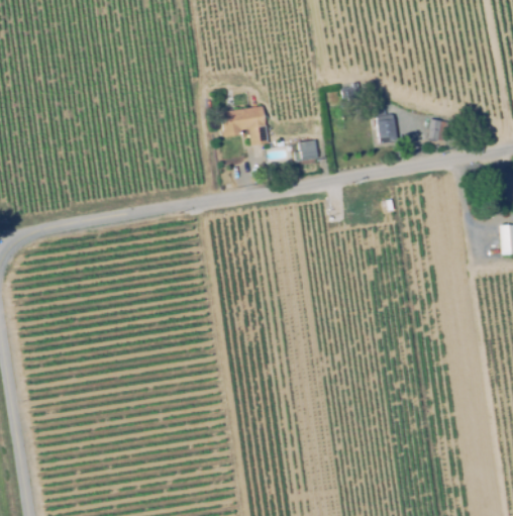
[(358,82),(361,94),(346,96),(345,88),(353,87),(352,83),(358,82)]
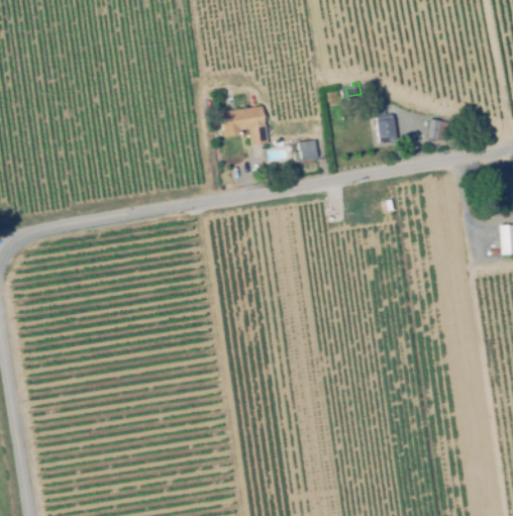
[(250,145),(248,129),(240,130),(241,134),(223,137),(220,112),(263,106),(268,142),(250,145)]
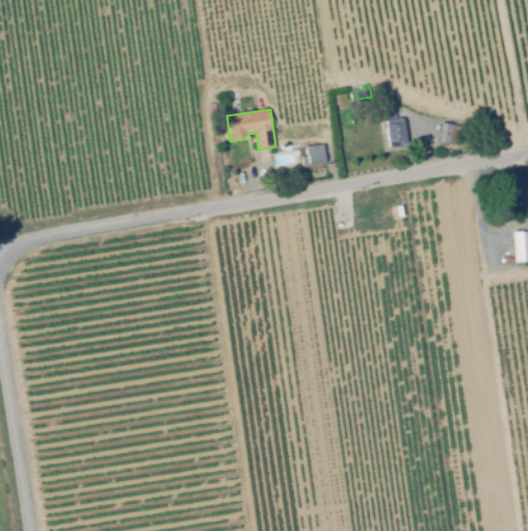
[(404,117),(408,143),(392,145),(388,112),(398,110),(399,118),(404,117)]
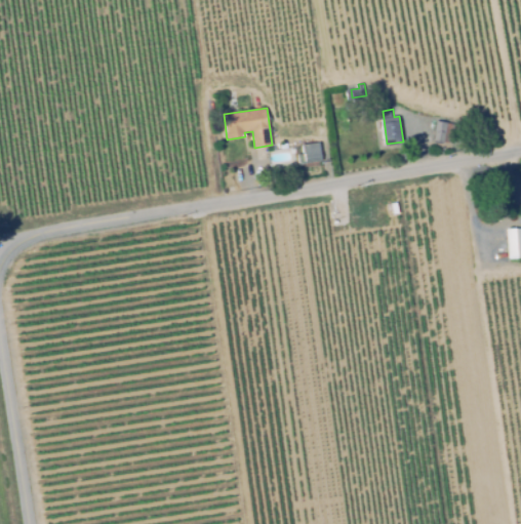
[(452,144),(434,140),(437,120),(456,123),(452,144)]
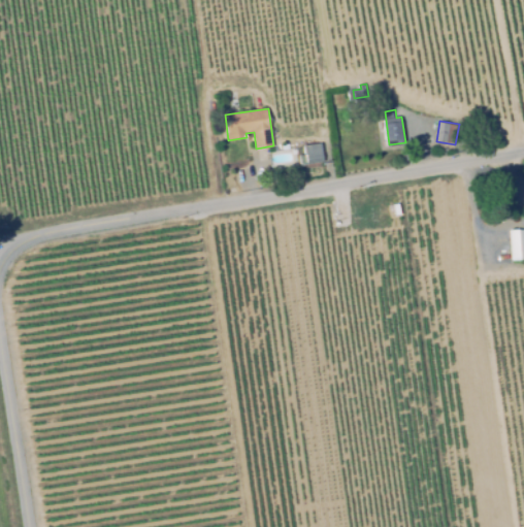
[(302,164),(301,156),(305,155),(304,145),(323,143),(324,163),(302,164)]
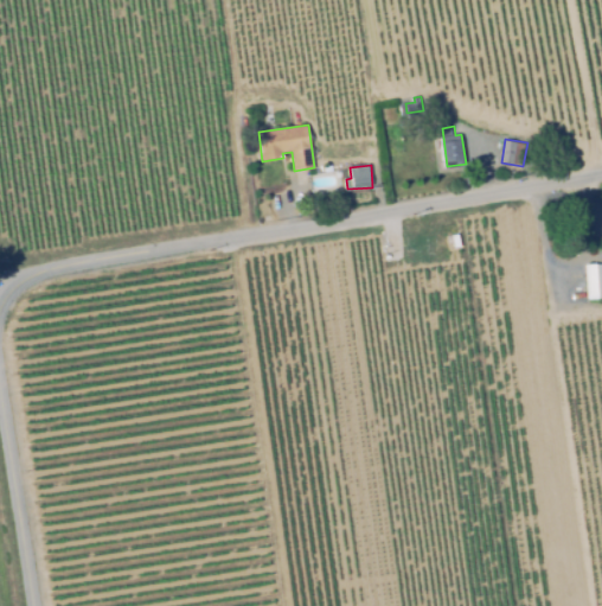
[(601,297),(589,298),(587,265),(601,263),(601,297)]
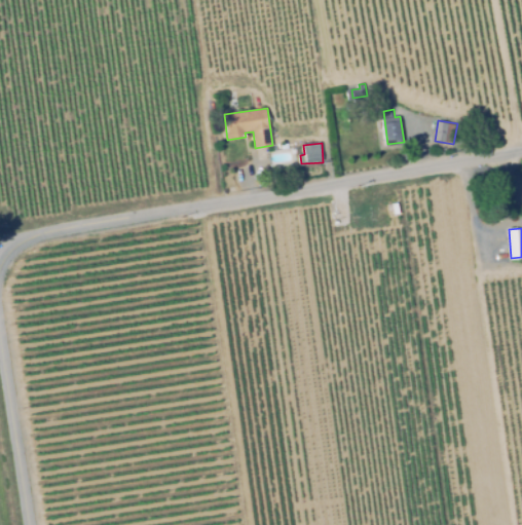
[(517,353),(505,354),(504,343),(517,342),(517,353)]
